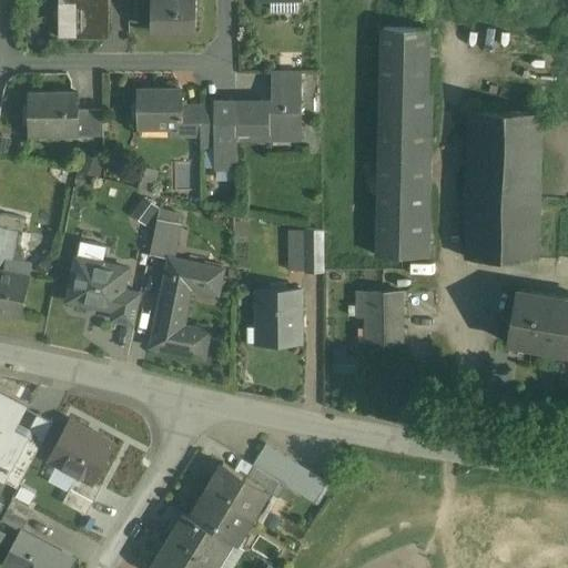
[(59,0),(60,2),(63,2),(63,0),(81,0),(82,36),(78,37),(78,38),(109,38),(109,0),(59,0)]
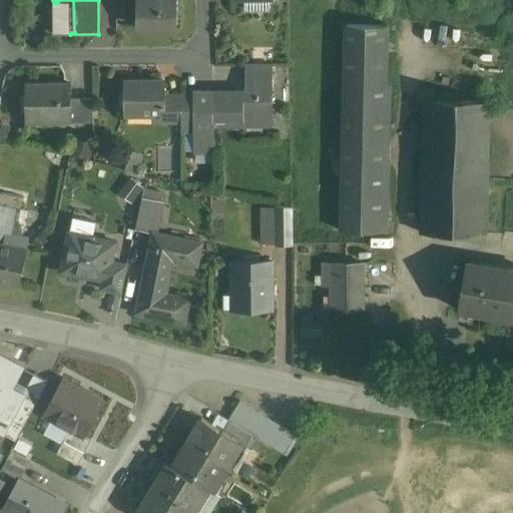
[(73,0),(57,0),(57,2),(54,2),(54,34),(70,34),(70,33),(74,32),(73,0)]
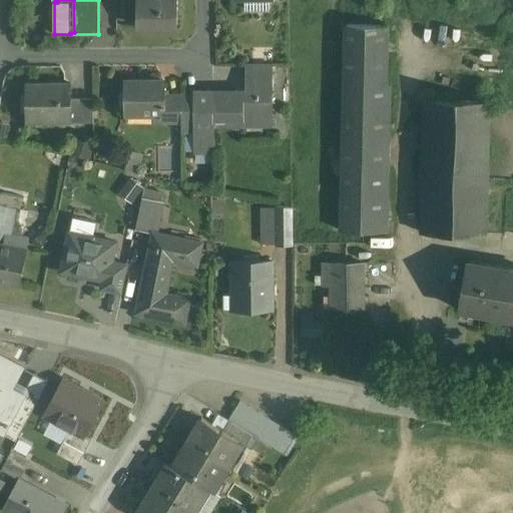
[(138,0),(138,26),(177,26),(177,0),(138,0)]
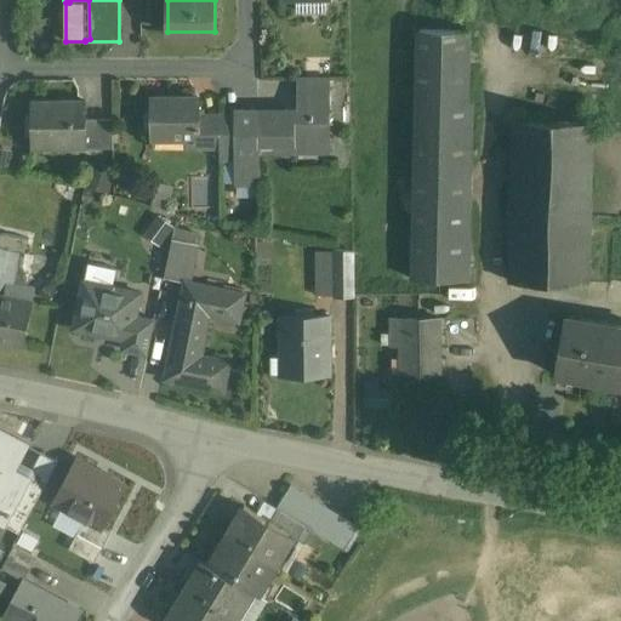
[(325,0),(296,0),(297,9),(300,12),(323,12),(326,9),(325,0)]
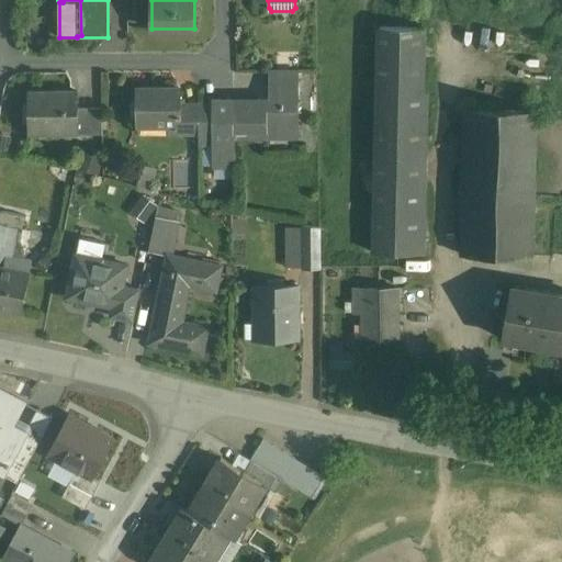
[(423,29),(380,27),(378,91),(422,92),(423,29)]
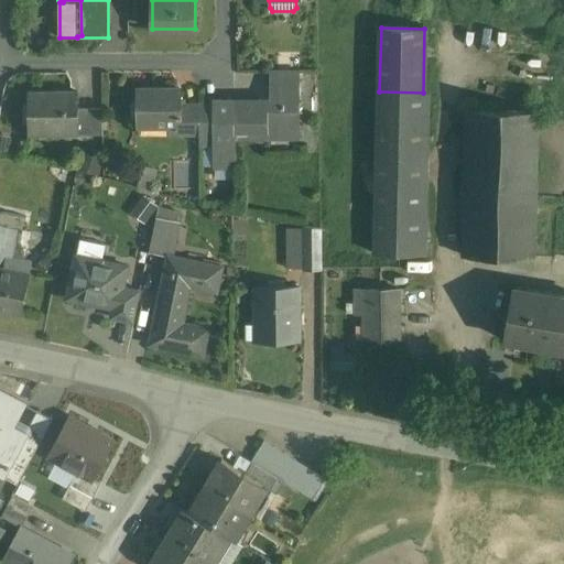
[(271,104),(236,105),(236,104),(235,104),(235,138),(236,138),(269,138),(269,132),(300,132),(299,72),(270,72),(271,104)]
